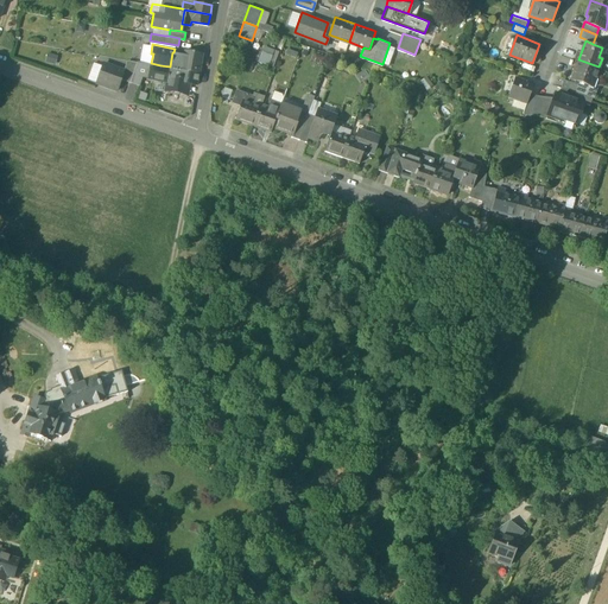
[(274,63),(279,49),(266,44),(260,57),(274,63)]
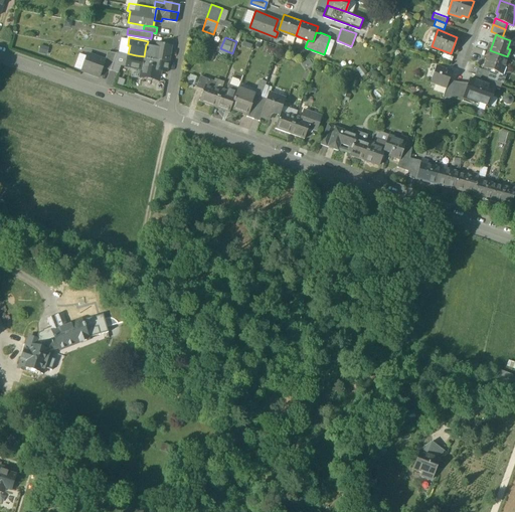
[(147,44),(146,44),(144,56),(169,61),(172,44),(156,41),(156,46),(147,44)]
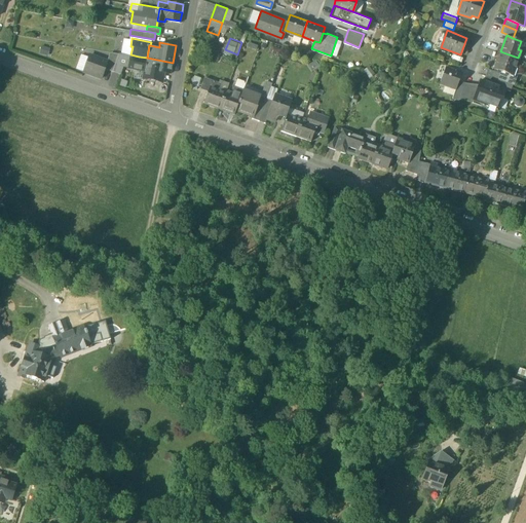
[(118,52),(110,51),(107,60),(105,67),(112,70),(118,52)]
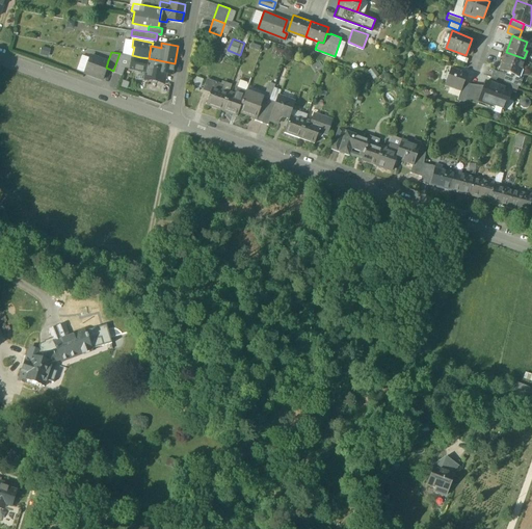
[(524,58),(506,52),(500,69),(506,72),(514,74),(517,67),(521,68),(524,58)]
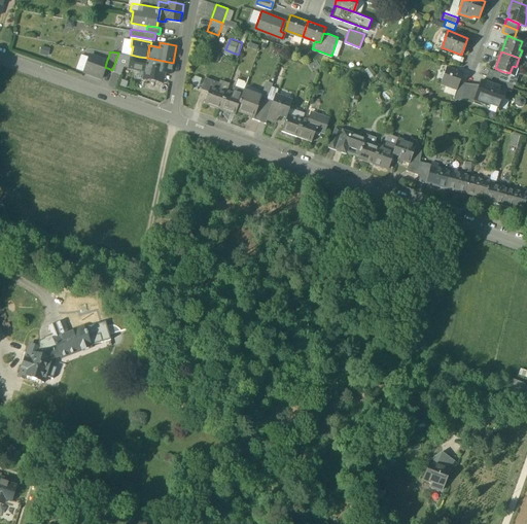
[(131,55),(118,53),(112,70),(120,73),(124,65),(129,66),(131,55)]
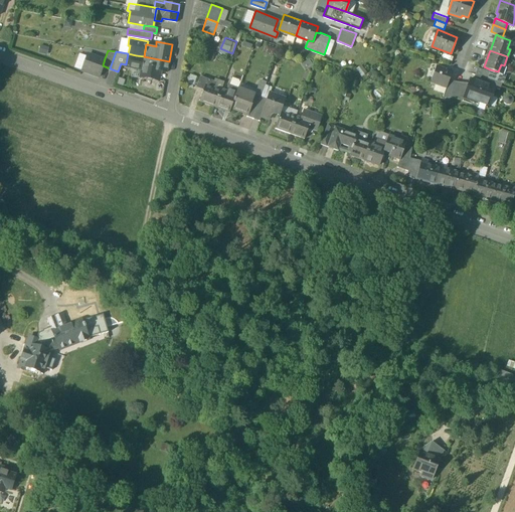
[(105,58),(88,52),(81,68),(99,74),(103,65),(105,58)]
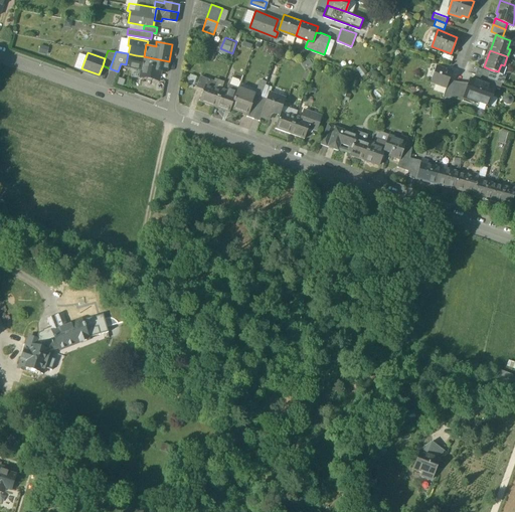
[(136,55),(128,53),(126,64),(134,66),(136,55)]
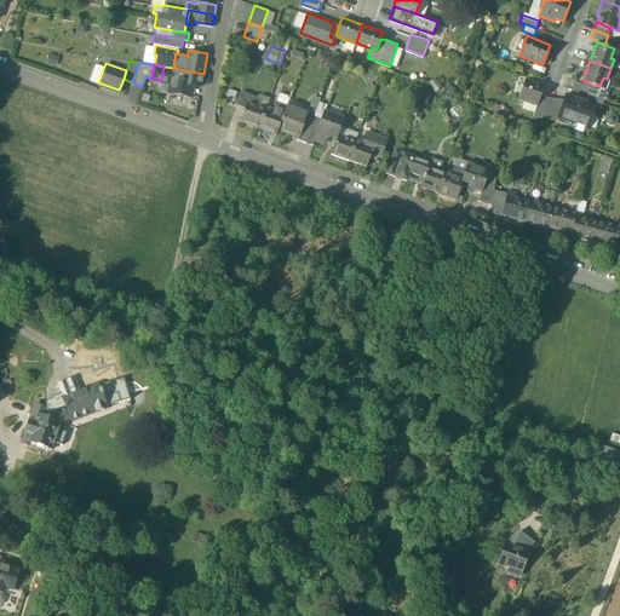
[(173,68),(164,67),(161,80),(170,81),(168,90),(188,93),(189,82),(201,84),(204,74),(173,68)]
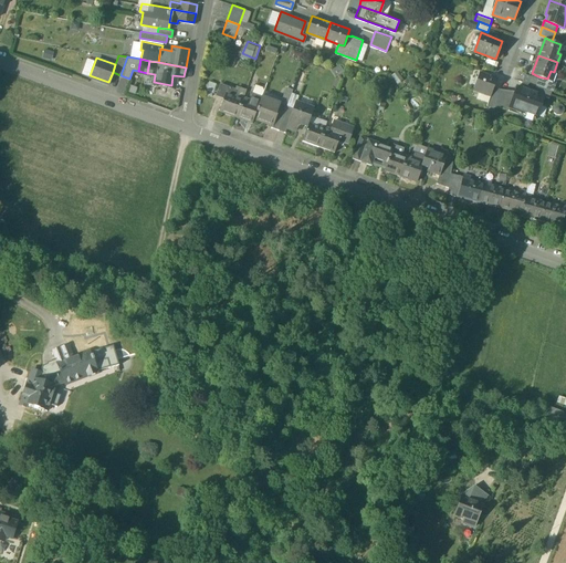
[(496,77),(479,71),(472,87),(479,91),(490,94),(492,87),(496,77)]
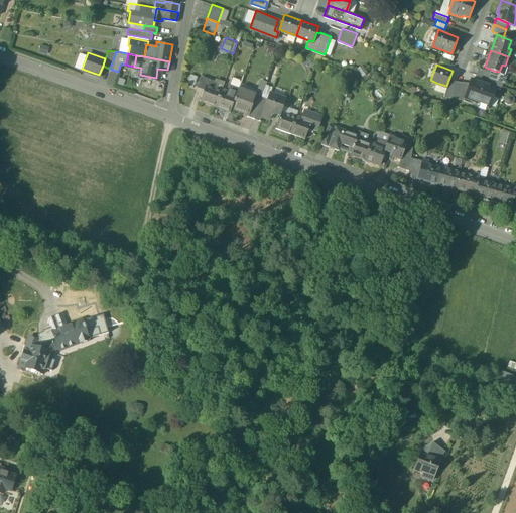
[(489,77),(491,70),(480,65),(477,73),(489,77)]
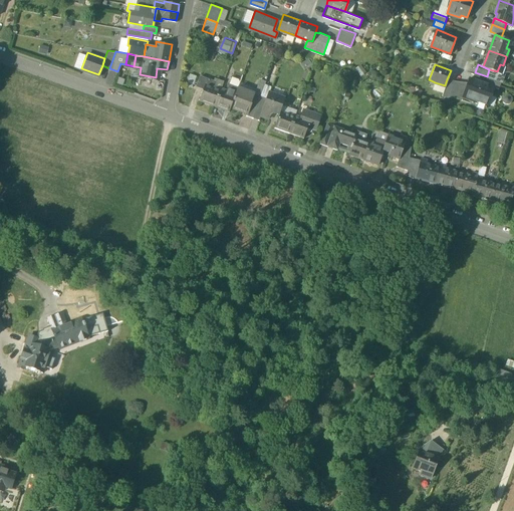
[(206,77),(199,74),(196,84),(202,87),(206,77)]
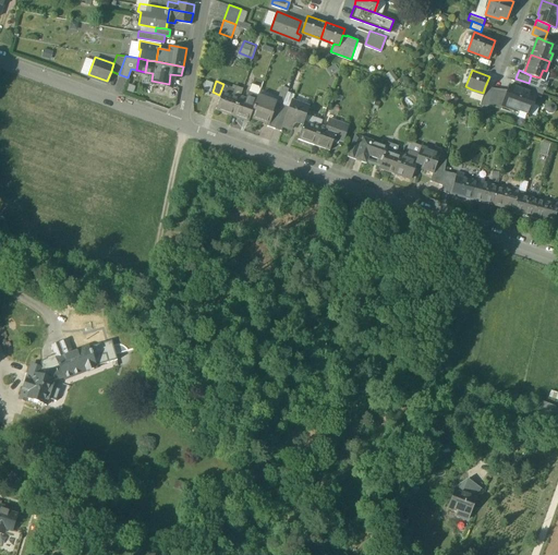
[(528,91),(509,83),(506,94),(502,104),(502,105),(529,113),(536,94),(536,93),(528,91)]
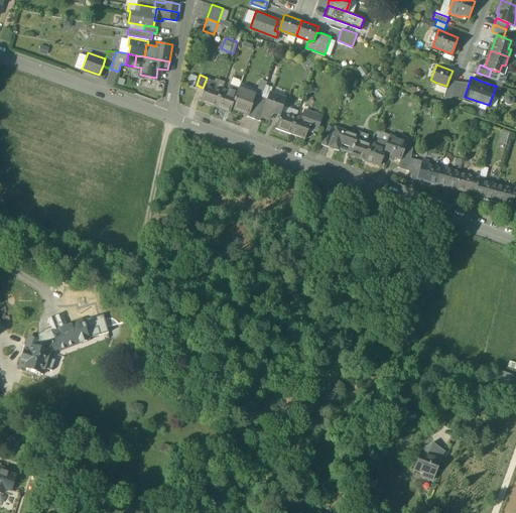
[(216,81),(207,78),(203,88),(206,89),(207,85),(215,88),(216,86),(215,86),(216,81)]
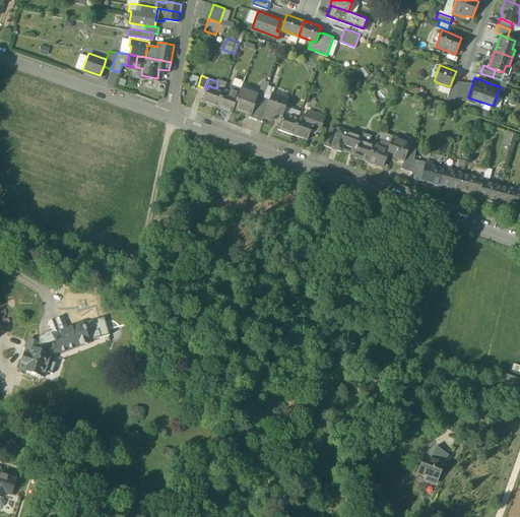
[(506,82),(494,78),(492,84),(500,86),(500,87),(504,88),(506,82)]
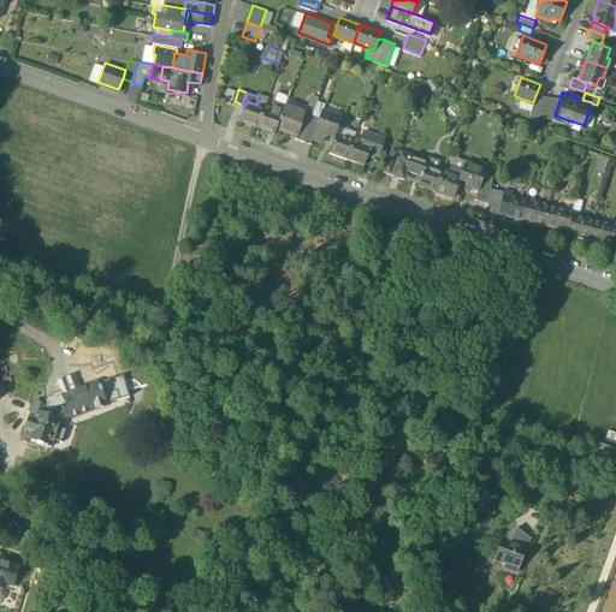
[(543,97),(535,95),(533,102),(531,110),(529,113),(537,116),(538,112),(543,97)]
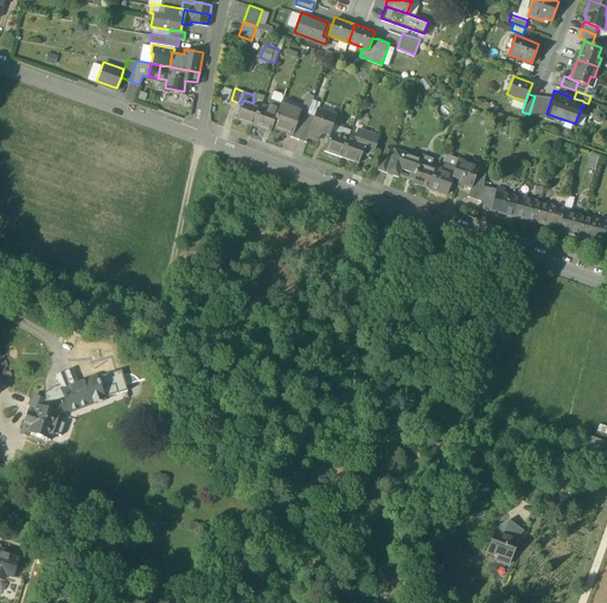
[(550,102),(535,96),(530,110),(547,116),(547,114),(547,113),(550,102)]
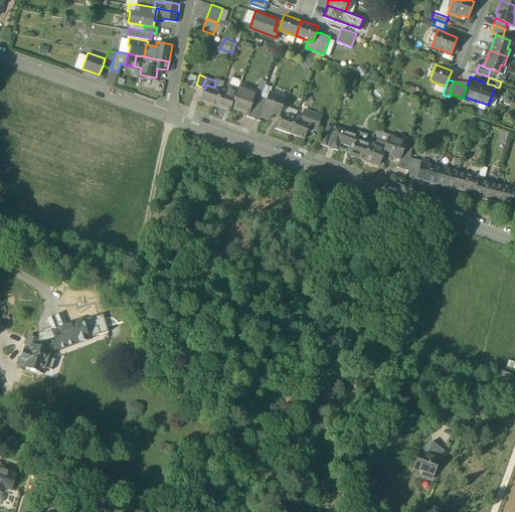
[(446,86),(436,82),(434,89),(444,92),(446,86)]
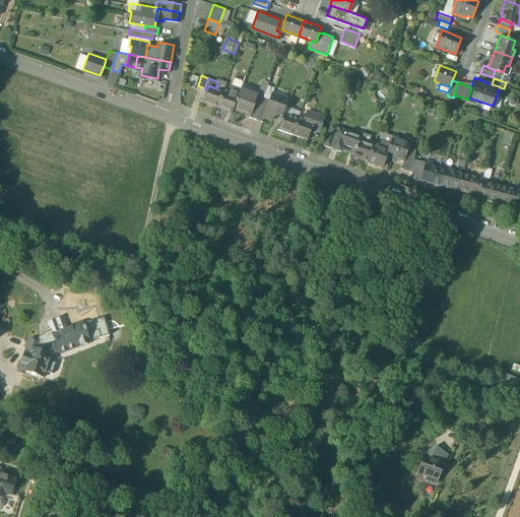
[(251,93),(240,89),(241,87),(232,84),(229,90),(238,93),(234,107),(246,112),(246,110),(251,112),(257,93),(252,91),(251,93)]
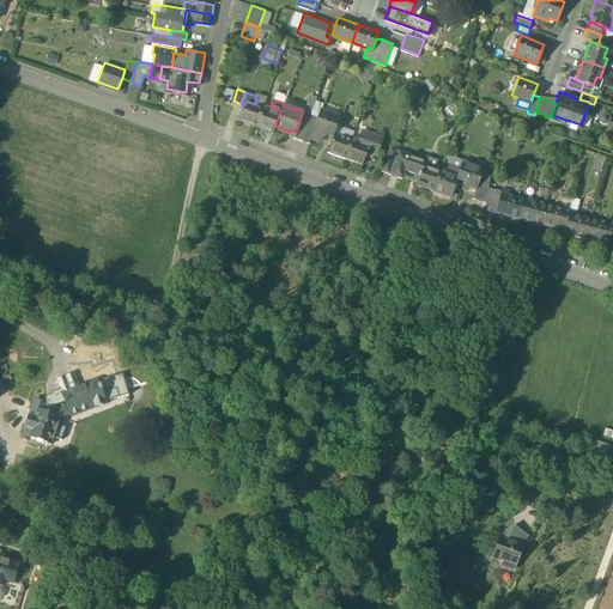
[(255,104),(246,101),(244,105),(240,119),(256,125),(263,104),(256,102),(255,104)]
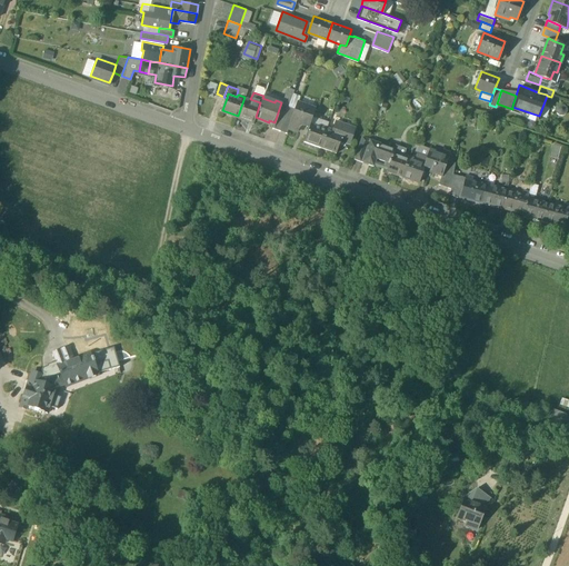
[(250,99),(245,97),(238,116),(253,121),(256,117),(260,102),(250,99)]
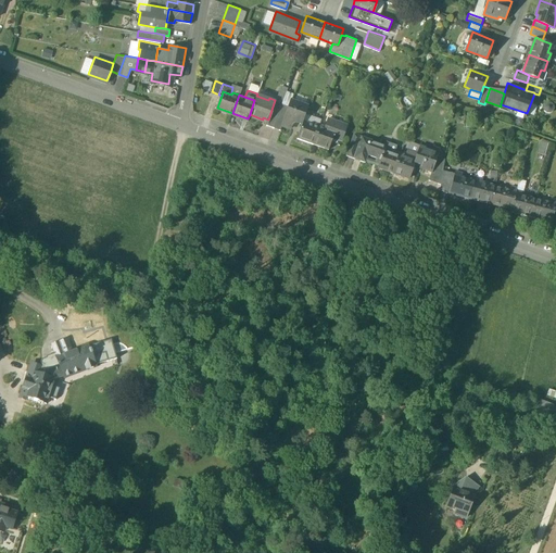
[(308,104),(291,99),(289,104),(281,124),(290,127),(292,122),(295,120),(302,122),(303,121),(308,104)]
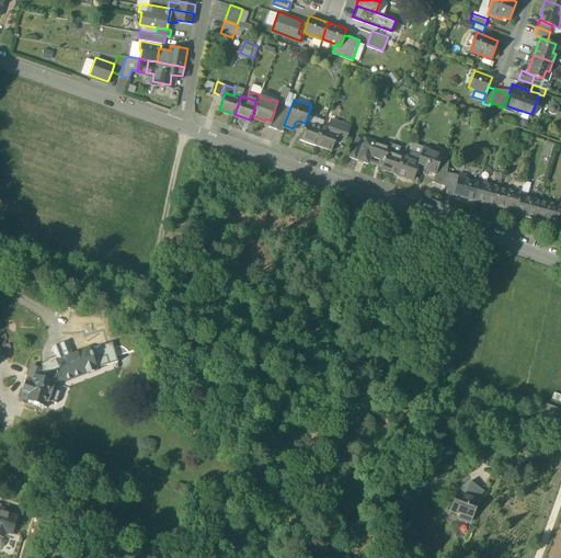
[(271,121),(270,122),(268,125),(275,127),(284,103),(277,101),(271,121)]
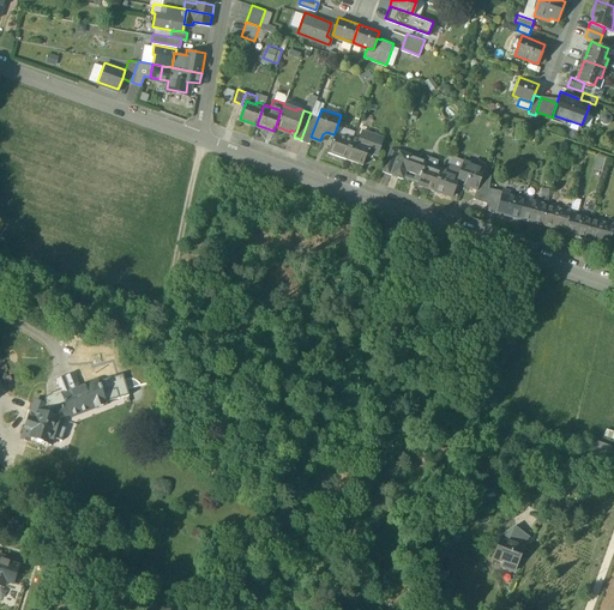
[(311,113),(301,139),(309,142),(311,137),(319,115),(311,113)]
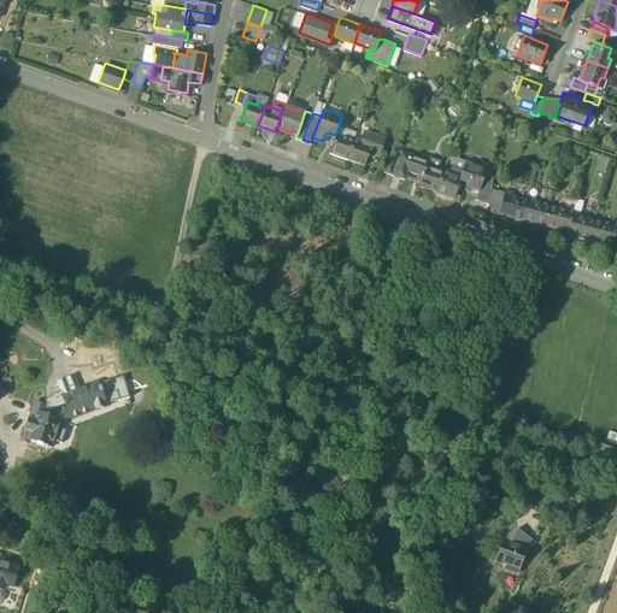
[(378,154),(385,136),(364,130),(360,139),(362,140),(360,142),(371,146),(369,151),(378,154)]
